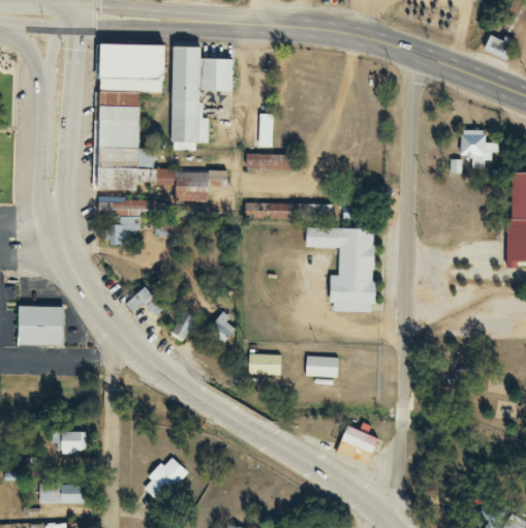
[(503,40),(492,33),(484,48),(505,61),(518,41),(506,34),(503,40)]
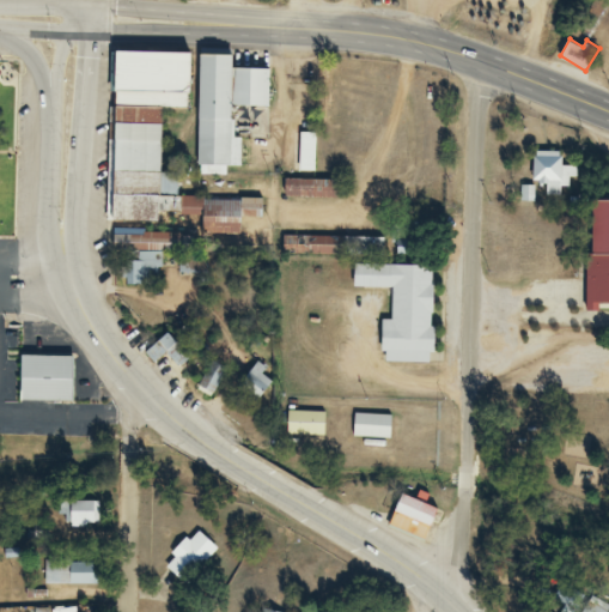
[(198,174),(226,174),(226,165),(241,165),(241,137),(232,137),(232,104),(270,104),(270,67),(230,67),(230,50),(198,50),(198,174)]
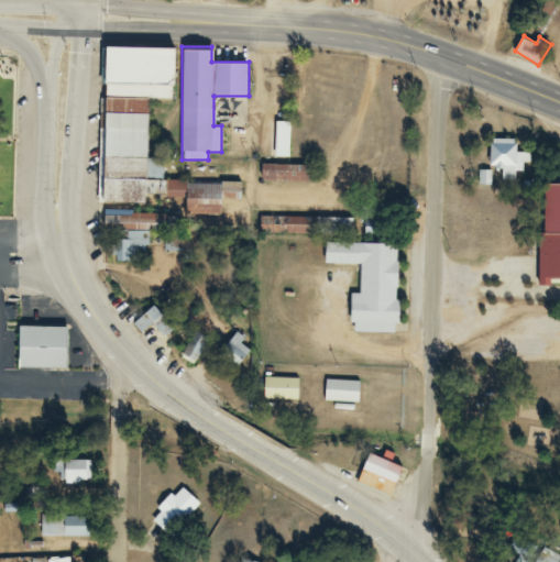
[(102,201),(145,202),(145,196),(184,196),(184,212),(220,212),(220,197),(240,197),(241,180),(169,179),(171,47),(103,47),(102,201)]
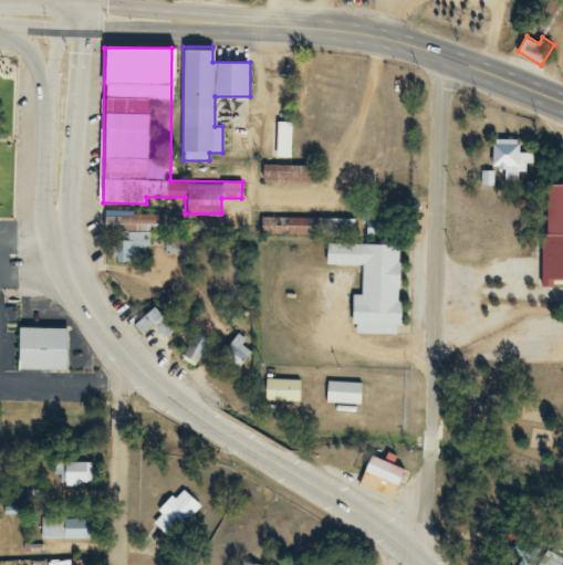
[(277,157),(292,157),(292,122),(278,122),(277,157)]
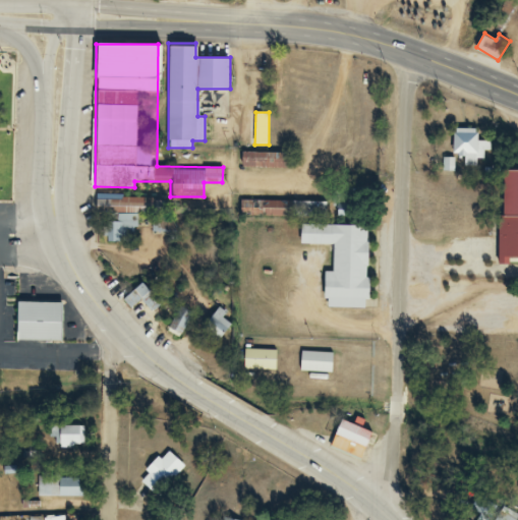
[(488,140),(477,140),(477,128),(454,128),(454,157),(488,157),(488,140)]
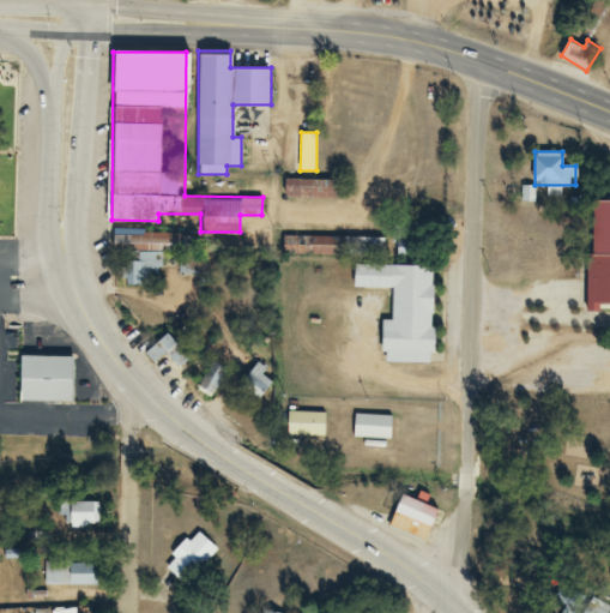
[(348,253),(386,253),(386,236),(348,236),(348,253)]
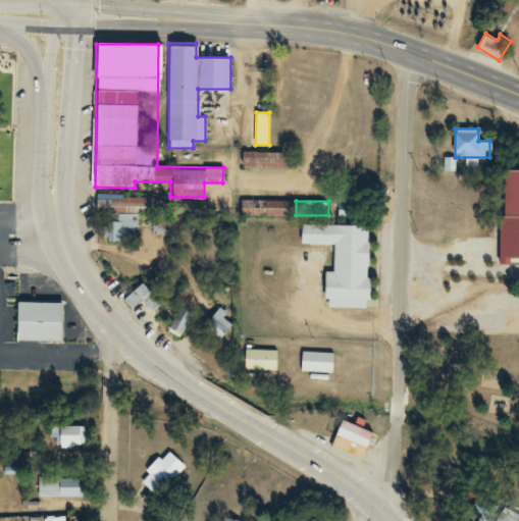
[(350,203),(338,205),(340,215),(351,214),(350,203)]
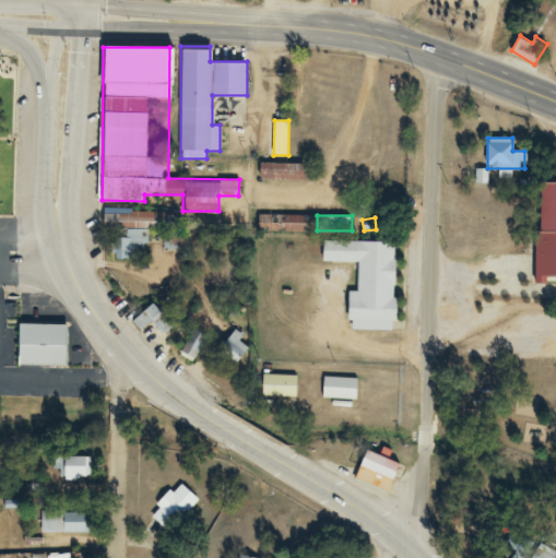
[(118,228),(118,259),(150,259),(150,228),(118,228)]
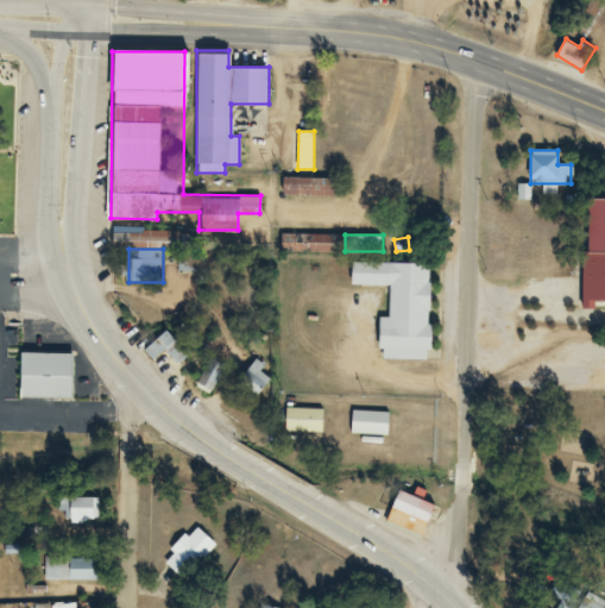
[(430,263),(351,262),(351,283),(391,284),(390,317),(380,317),(380,358),(429,358),(430,263)]
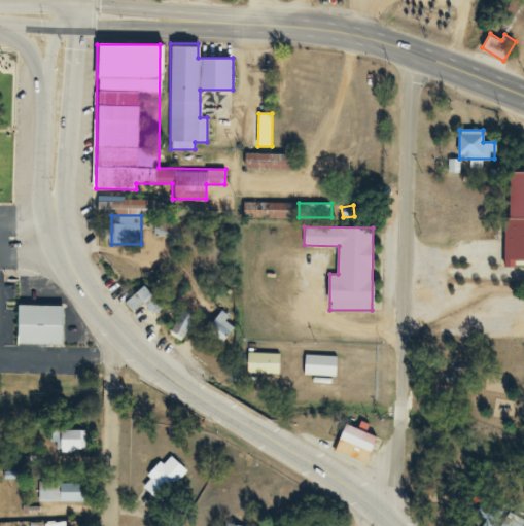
[(145,301),(155,313),(165,306),(146,284),(125,302),(133,311),(145,301)]
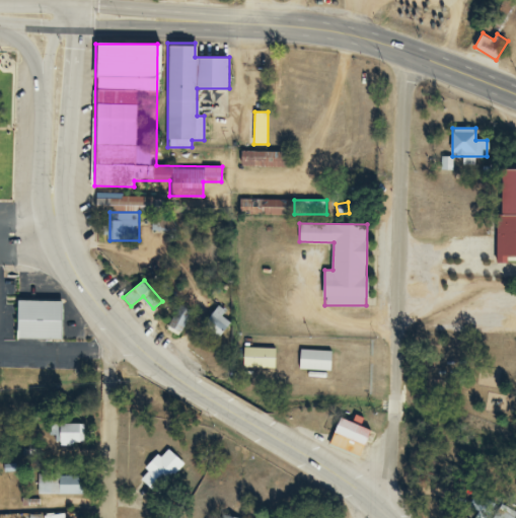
[(64,301),(17,300),(16,339),(63,340),(64,301)]
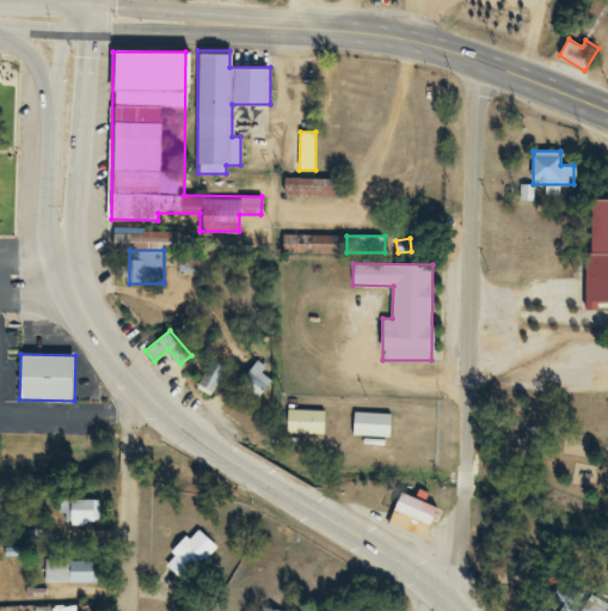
[(214,395),(228,367),(212,359),(198,388),(214,395)]
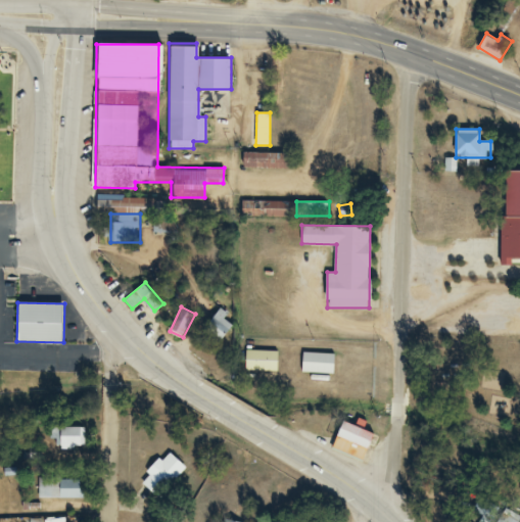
[(207,327),(225,337),(236,319),(220,307),(207,327)]
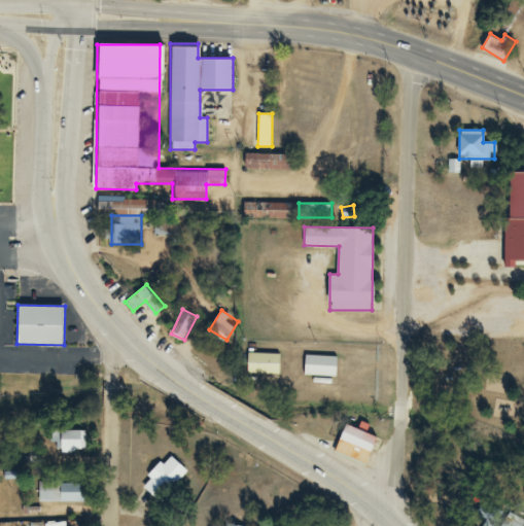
[(280,373),(280,352),(248,353),(248,373),(280,373)]
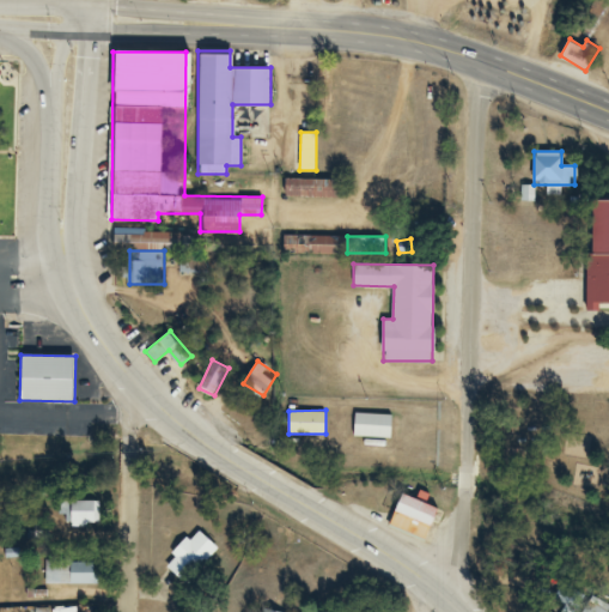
[(393,413),(354,413),(354,437),(393,437),(393,413)]
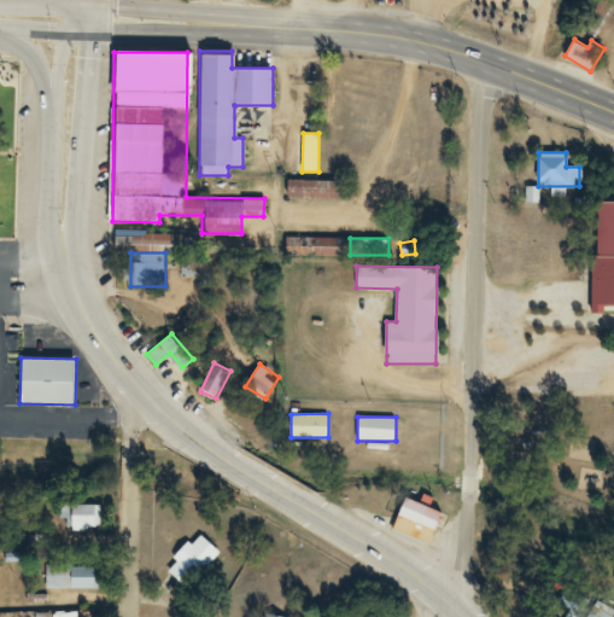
[(440,512),(403,496),(396,518),(432,533),(440,512)]
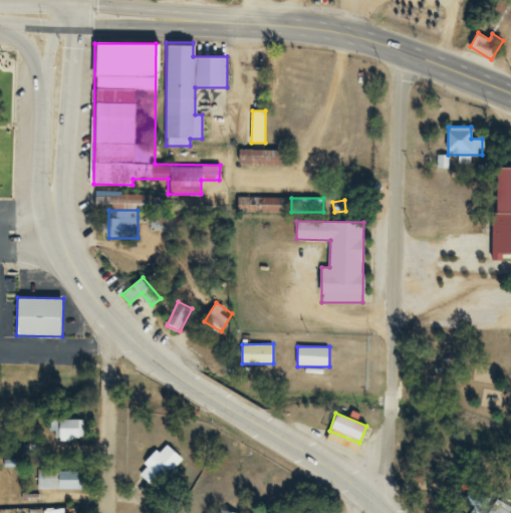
[(84,420),(57,420),(57,438),(84,438),(84,420)]
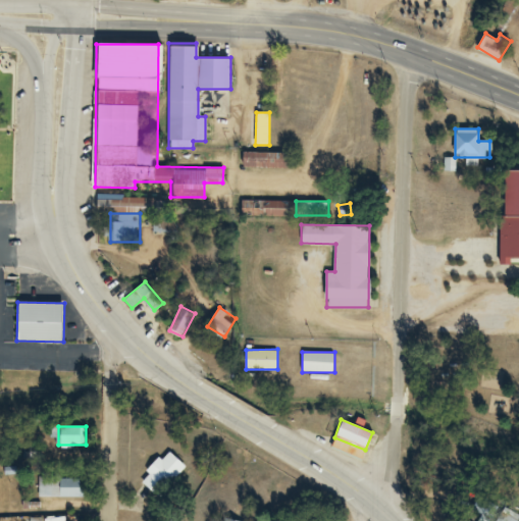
[(159,498),(189,468),(171,451),(142,480),(159,498)]
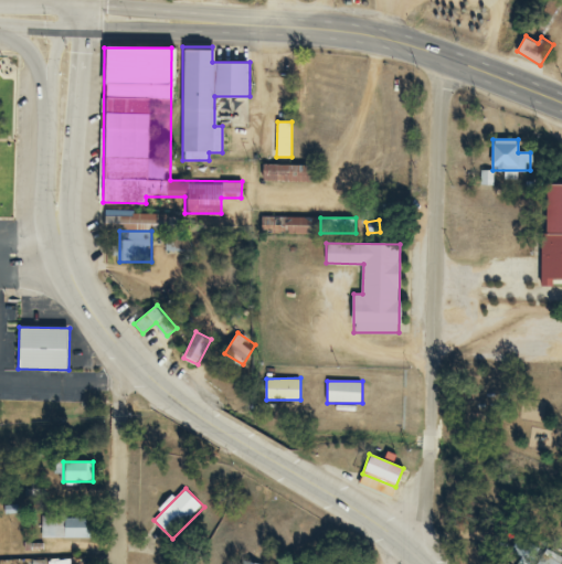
[(44,538),(88,538),(88,517),(44,517),(44,538)]
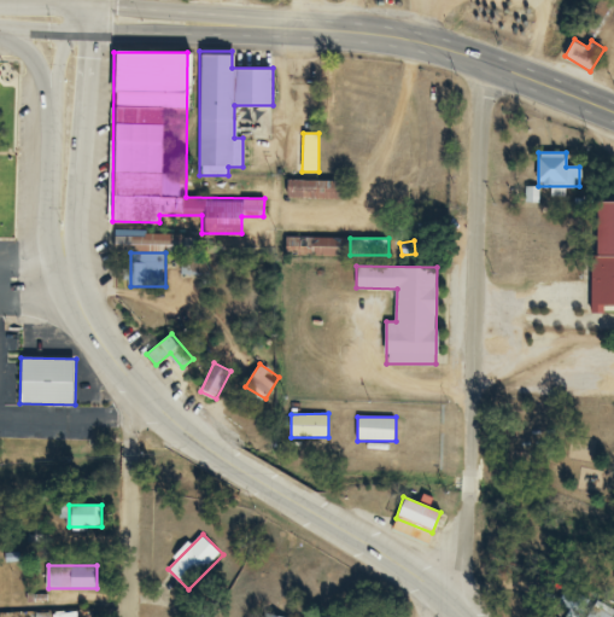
[(613,609),(602,601),(590,616),(613,616),(613,609)]
